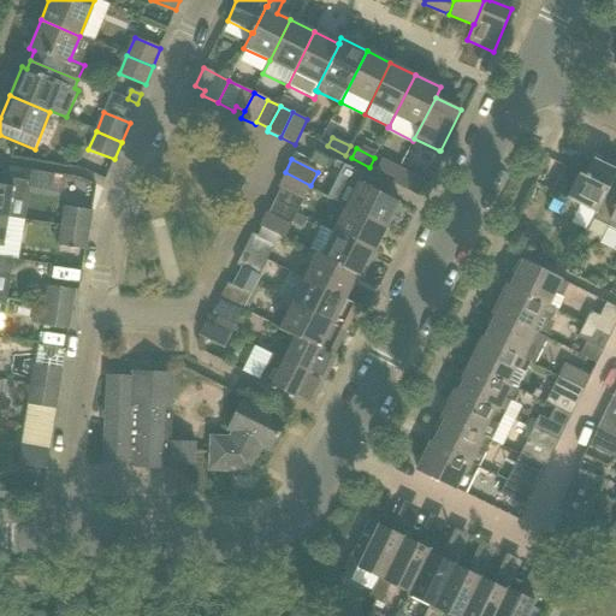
[(573,221),(580,206),(594,214),(608,188),(609,188),(615,173),(615,169),(593,159),(585,176),(564,166),(550,197),(564,205),(560,214),(561,215),(573,221)]
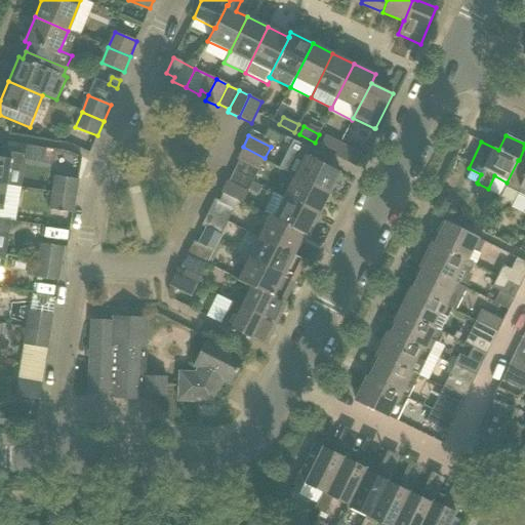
[(321,146),(336,153),(340,145),(325,137),(321,146)]
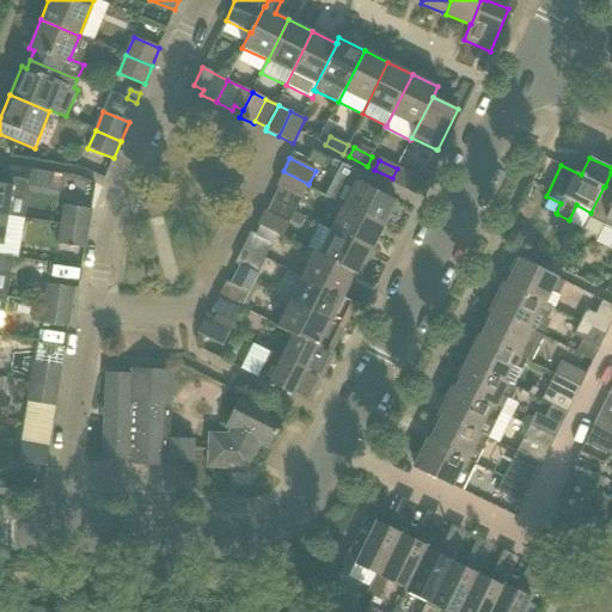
[(1,172),(30,177),(31,170),(4,165),(1,172)]
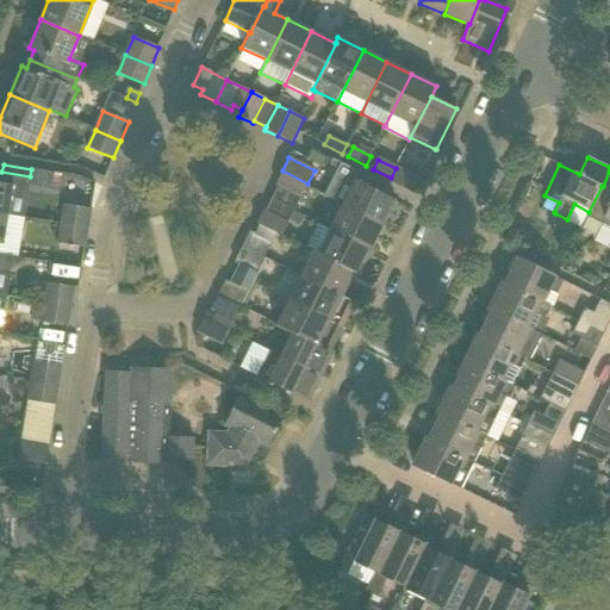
[(390,182),(415,194),(421,180),(396,168),(391,178),(390,182)]
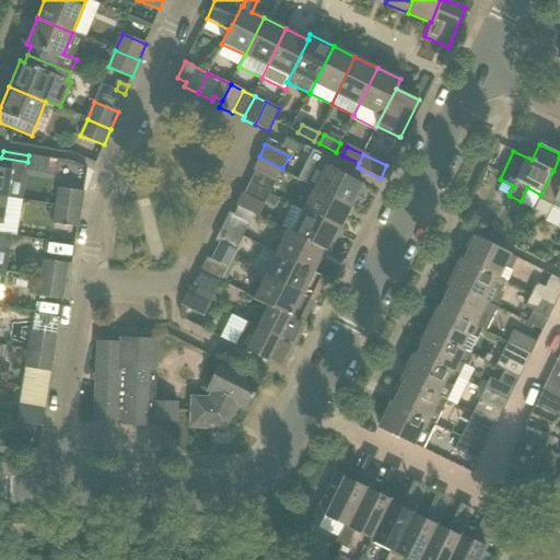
[(351,207),(363,184),(340,173),(343,165),(324,155),(319,162),(312,159),(301,182),(314,188),(351,207)]
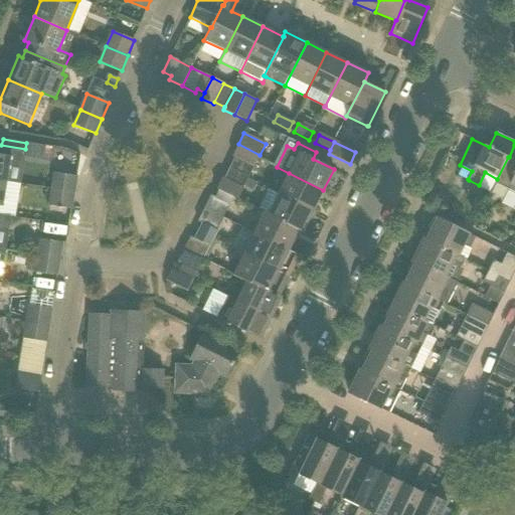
[(260,155),(238,144),(232,156),(234,157),(253,166),(260,155)]
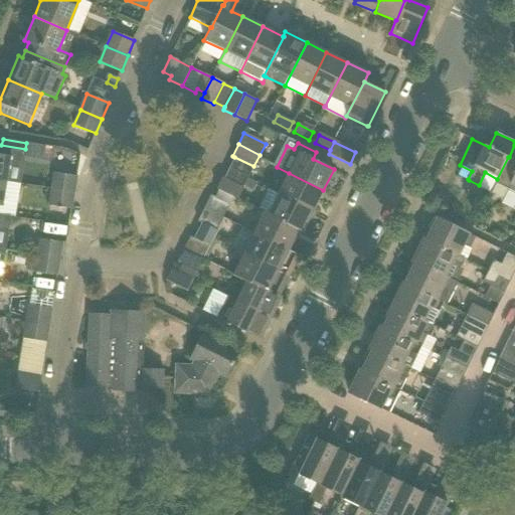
[(0,180),(6,182),(12,148),(0,145),(0,180)]
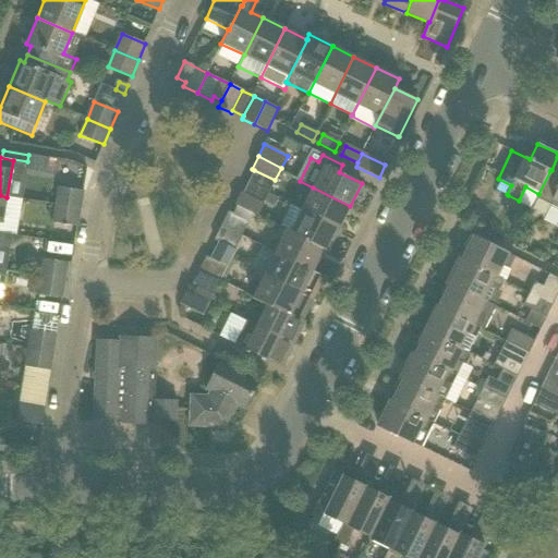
[(249,181),(269,191),(275,180),(254,170),(249,181)]
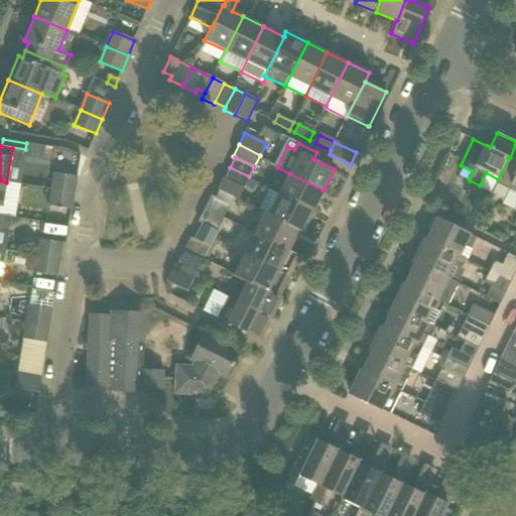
[(492,192),(505,200),(512,185),(515,187),(515,160),(510,157),(509,157),(498,179),(492,192)]
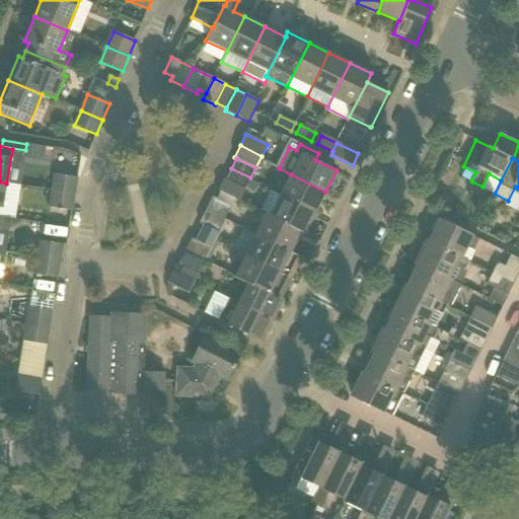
[(226,179),(245,189),(250,177),(231,168),(226,179)]
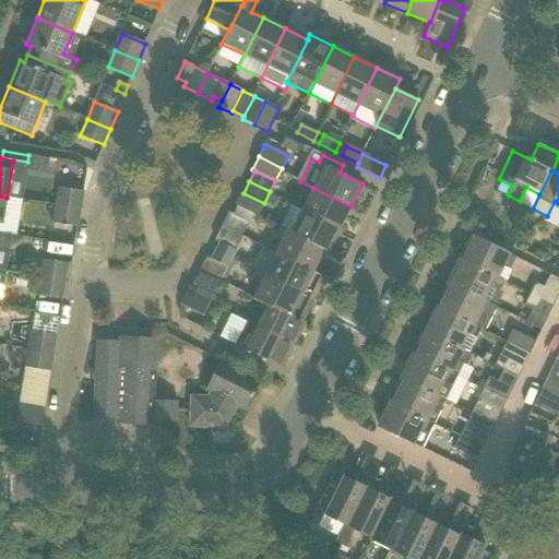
[(59,188),(56,205),(81,210),(84,191),(59,188)]
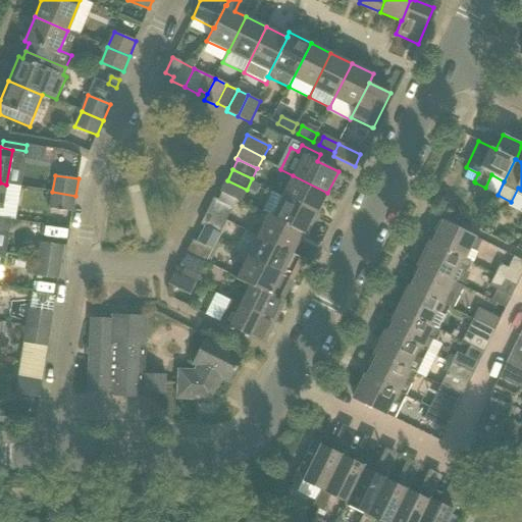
[(317,214),(327,193),(293,175),(282,197),(317,214)]
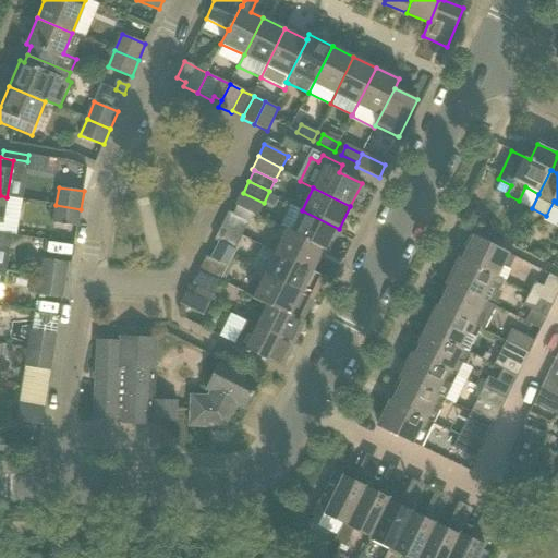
[(241,192),(234,205),(237,206),(253,214),(253,215),(257,217),(264,203),(243,193),(241,192)]
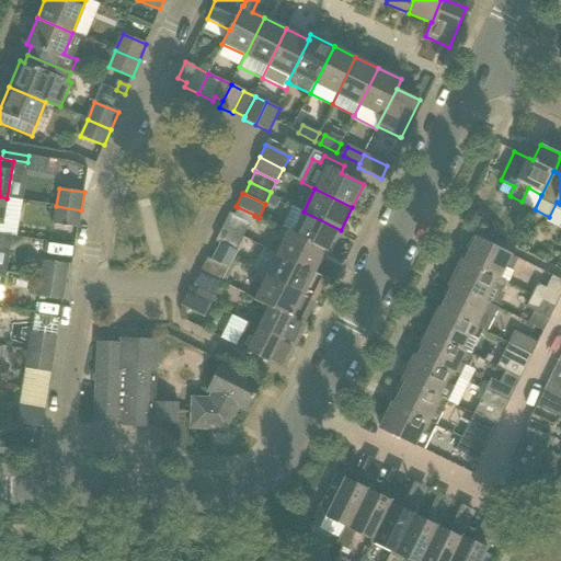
[(81,210),(56,206),(54,224),(78,228),(81,210)]
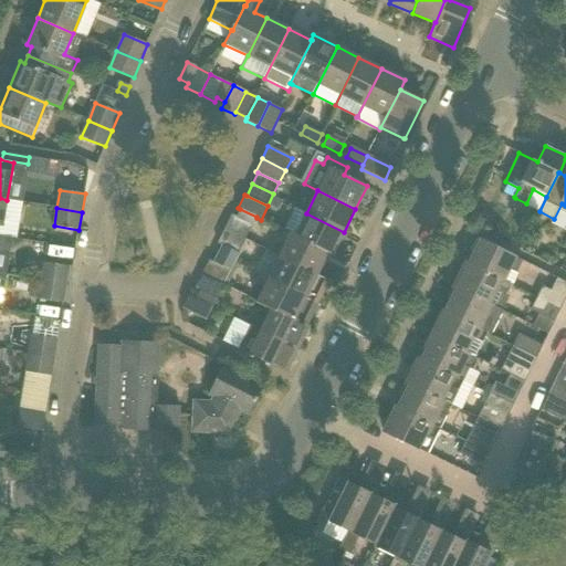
[(231,215),(224,230),(244,240),(251,226),(252,227),(257,218),(257,217),(240,209),(237,217),(231,215)]
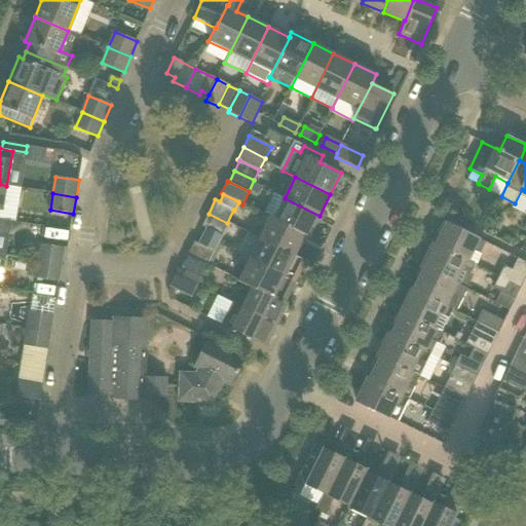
[(309,236),(320,216),(285,198),(274,219),(305,234),(309,236)]
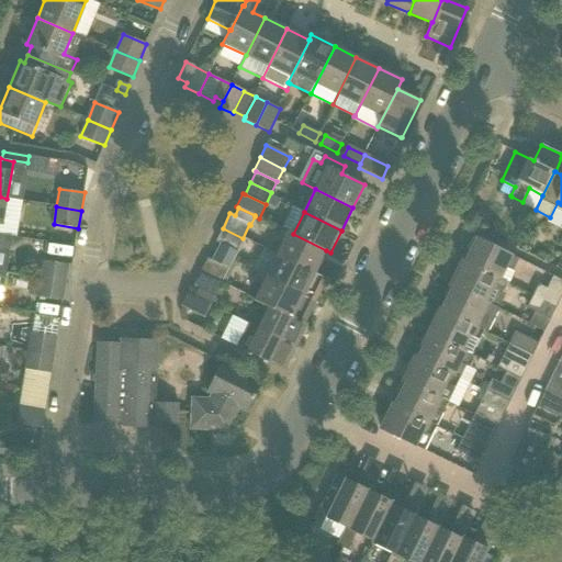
[(221,245),(216,253),(233,260),(237,253),(235,253),(243,238),(223,228),(215,242),(221,245)]
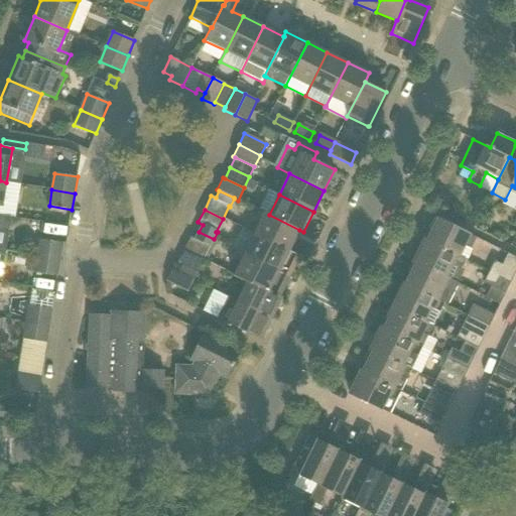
[(254,234),(288,251),(299,230),(269,215),(264,213),(254,234)]
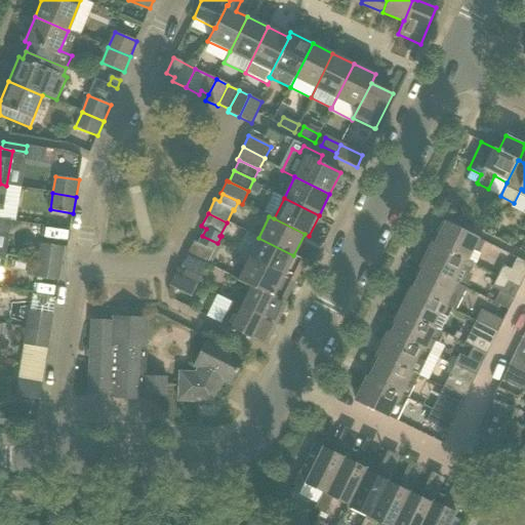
[(485,242),(442,221),(431,245),(466,261),(466,260),(471,249),(479,253),(485,242)]
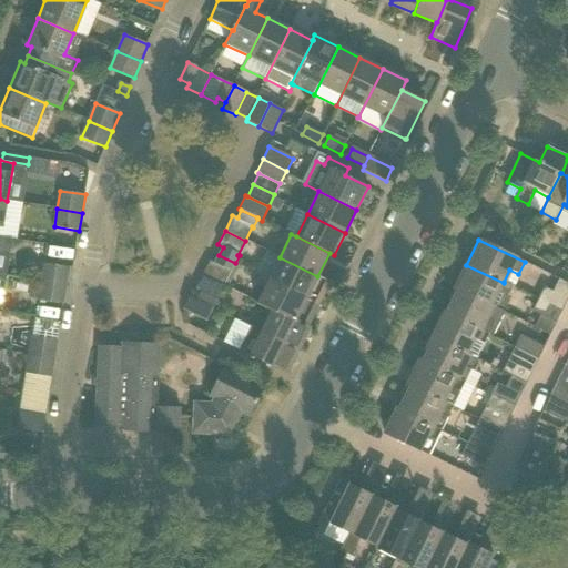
[(210,261),(203,275),(223,285),(230,272),(231,273),(235,263),(219,255),(214,263),(210,261)]
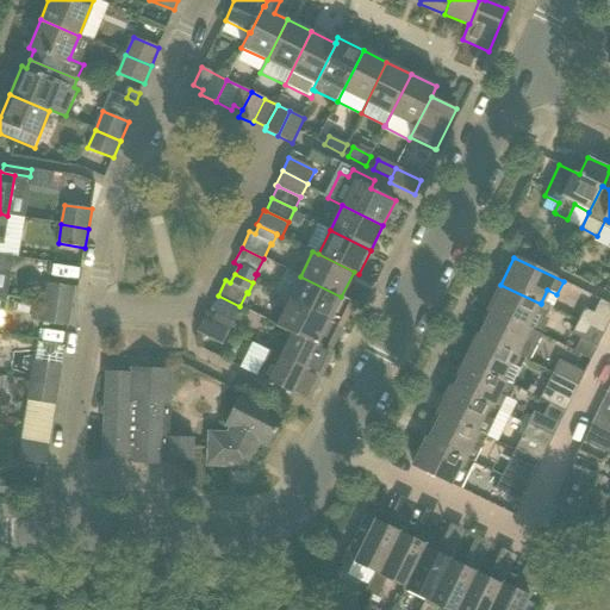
[(330,321),(341,297),(300,277),(288,300),(330,321)]
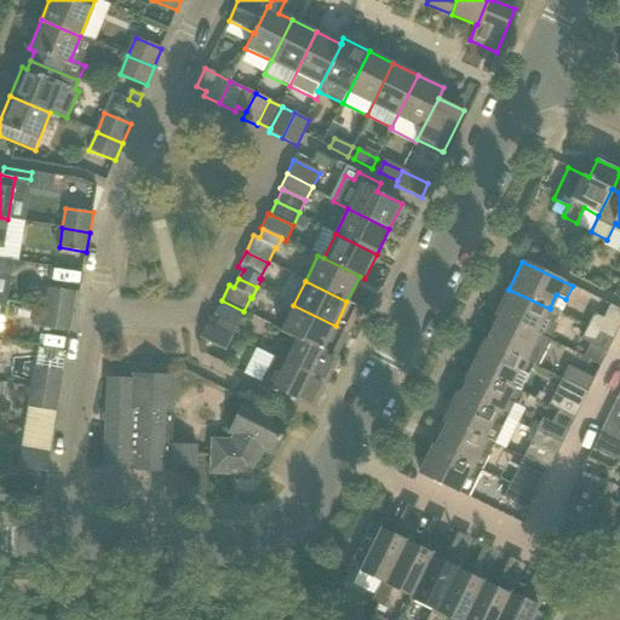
[(47,287),(45,308),(73,313),(75,292),(47,287)]
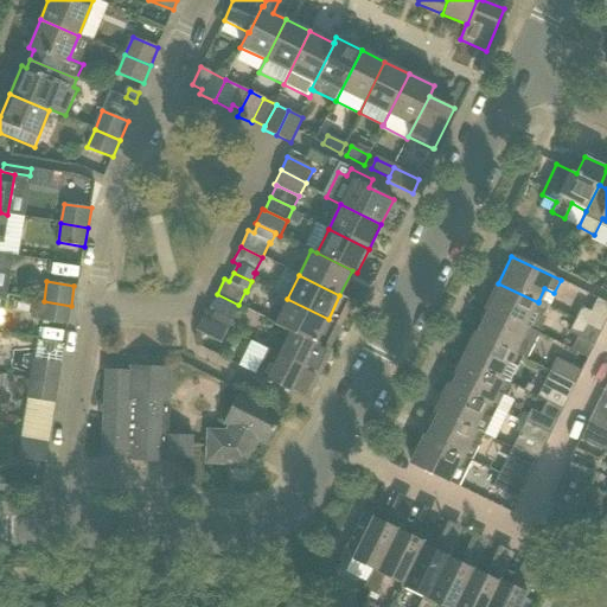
[(498,283),(485,310),(523,327),(524,326),(531,312),(542,317),(547,305),(538,301),(538,302),(498,283)]
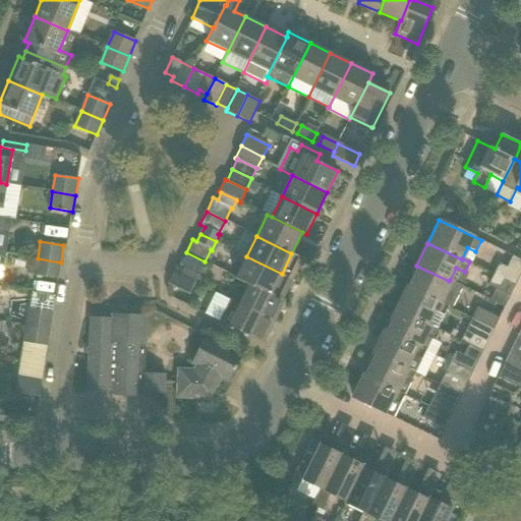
[(186,252),(179,266),(183,268),(180,276),(195,283),(199,276),(197,275),(205,262),(186,252)]
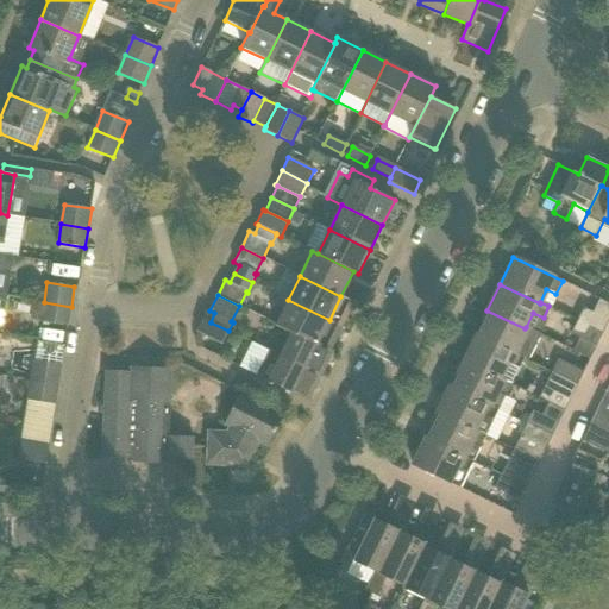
[(341,326),(330,320),(288,300),(276,325),(292,332),(331,351),(341,326)]
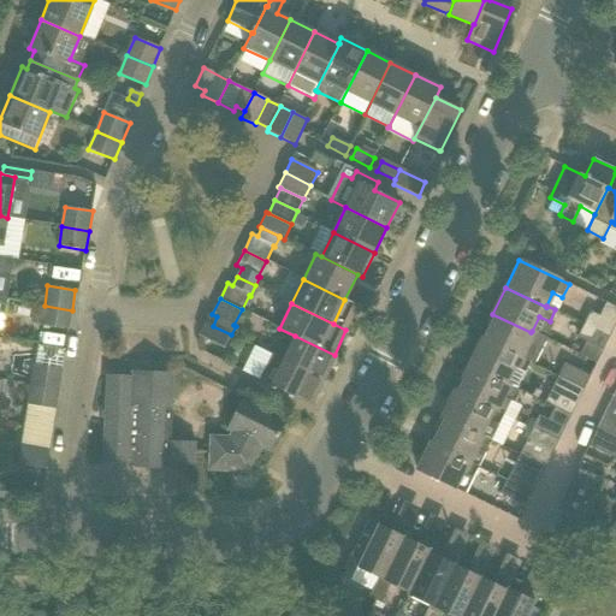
[(610,337),(615,324),(615,307),(606,303),(600,317),(590,312),(584,325),(610,337)]
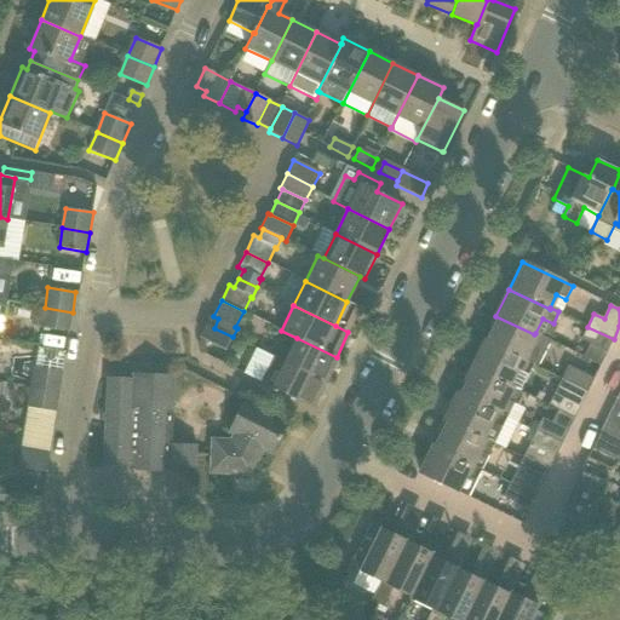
[(73,313),(45,308),(41,327),(69,332),(73,313)]
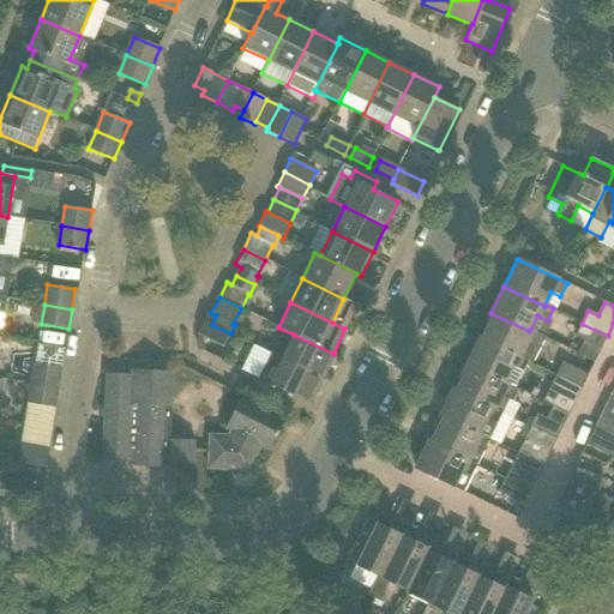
[(491,313),(479,338),(528,361),(533,363),(541,347),(536,344),(540,335),(530,330),(529,331),(491,313)]
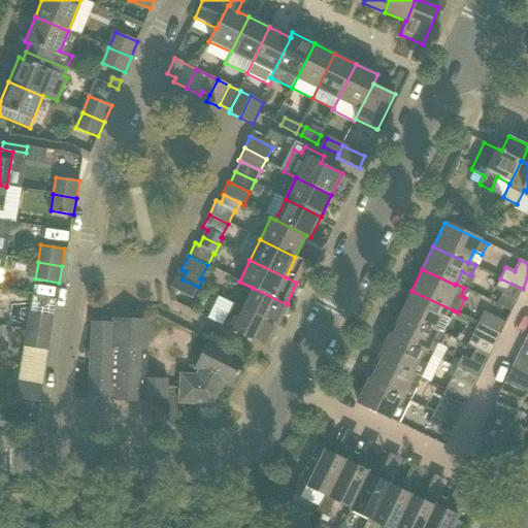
[(170,288),(171,288),(192,299),(198,287),(183,279),(176,276),(170,288)]
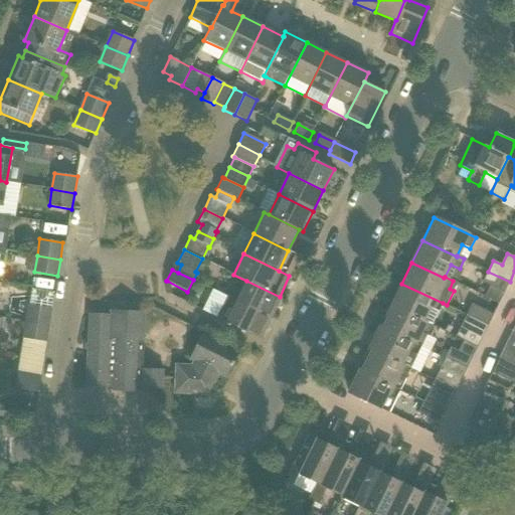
[(499,303),(504,293),(510,282),(488,272),(483,282),(490,286),(486,297),(499,303)]
